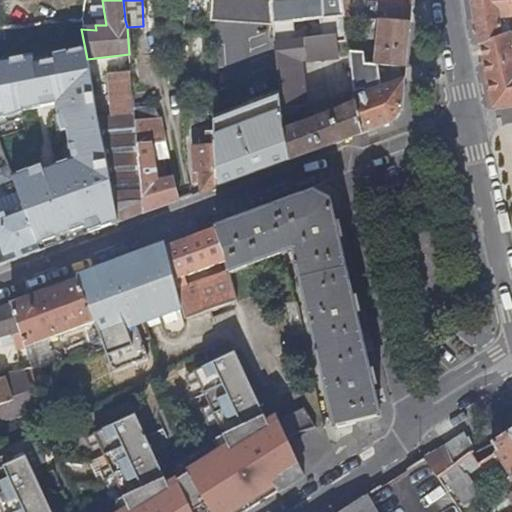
[(271,0),(271,4),(273,23),(295,20),(292,0),(271,0)]
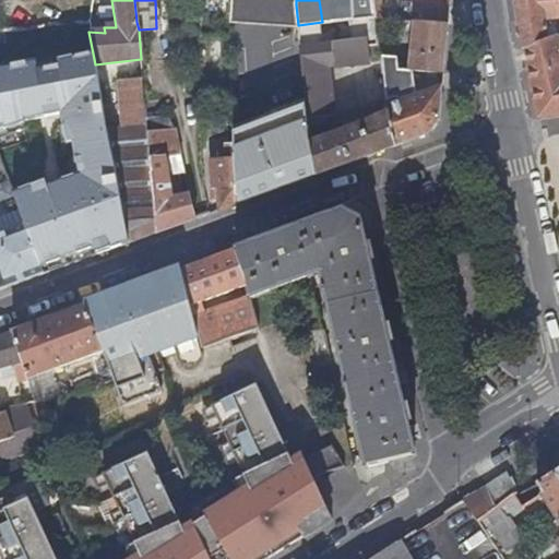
[(354,19),(352,0),(319,0),(322,22),(349,19),(354,19)]
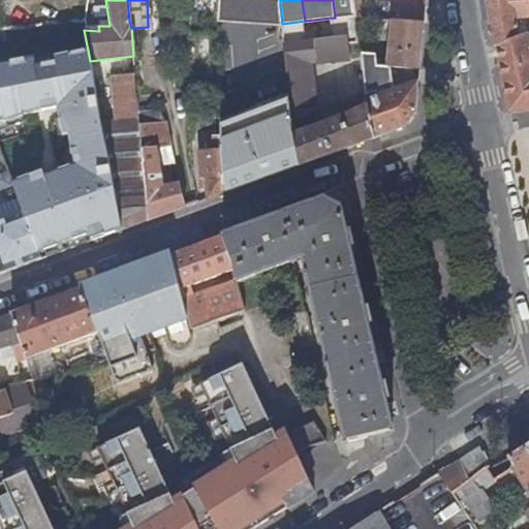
[(353,16),(351,0),(333,0),(335,18),(353,16)]
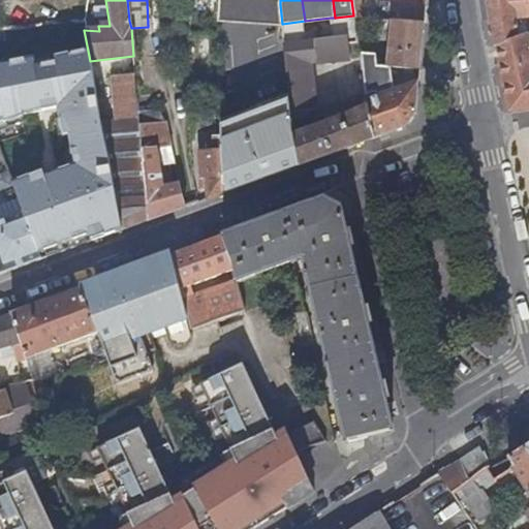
[(351,0),(353,16),(354,19),(361,19),(359,0),(351,0)]
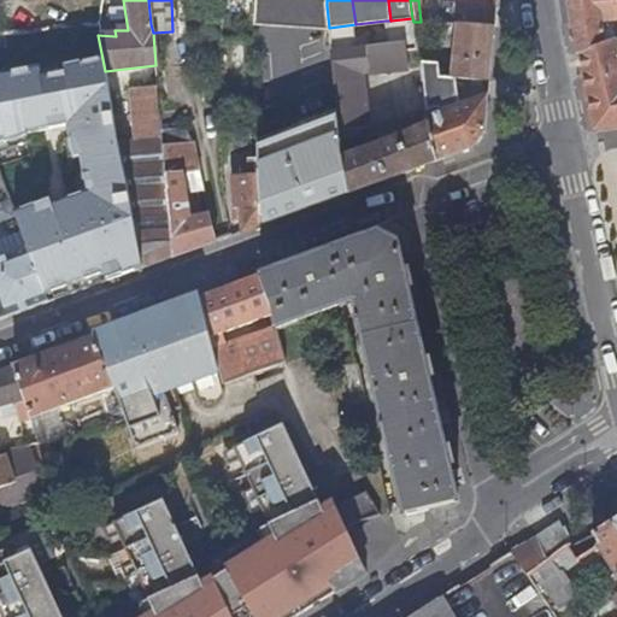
[(616,0),(566,0),(579,56),(616,40),(616,29),(610,30),(600,30),(599,22),(616,19),(616,0)]
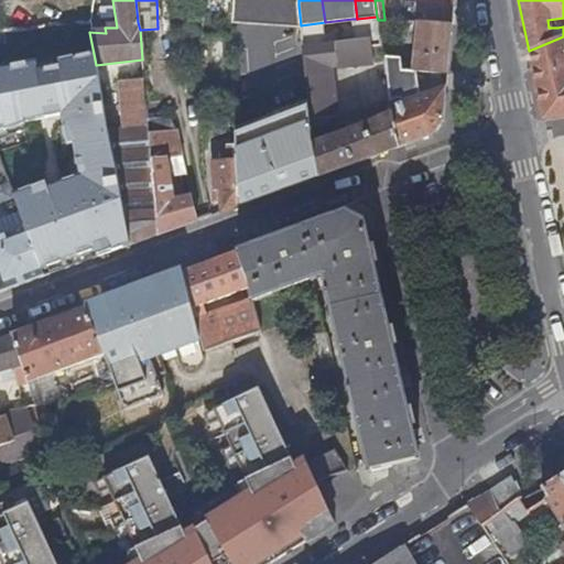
[(419,22),(451,24),(453,6),(421,3),(419,22)]
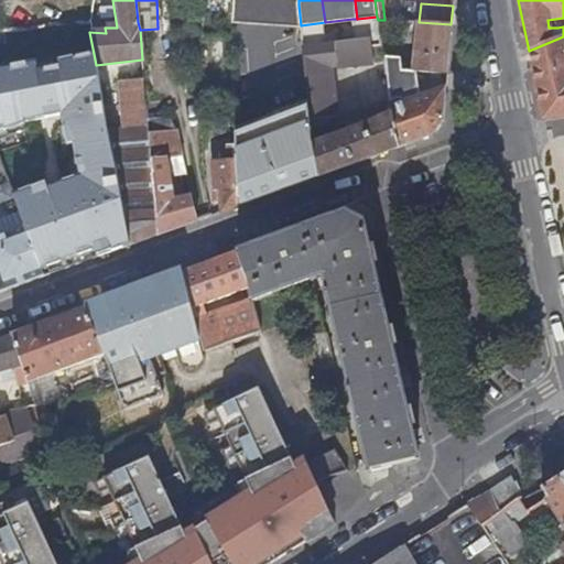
[(325,22),(301,25),(312,120),(333,118),(329,68),(373,62),(370,44),(381,42),(378,20),(377,17),(357,19),(353,19),(354,41),(333,44),(333,50),(326,51),(325,22)]
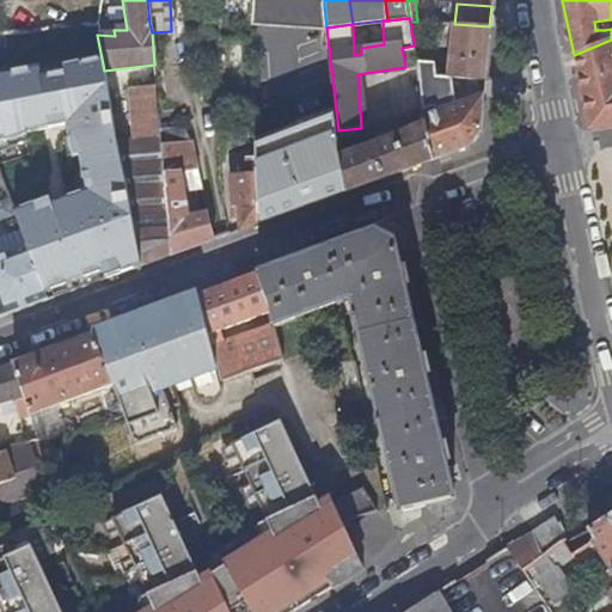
[(415,62),(438,63),(435,41),(433,23),(417,22),(410,22),(414,46),(415,62)]
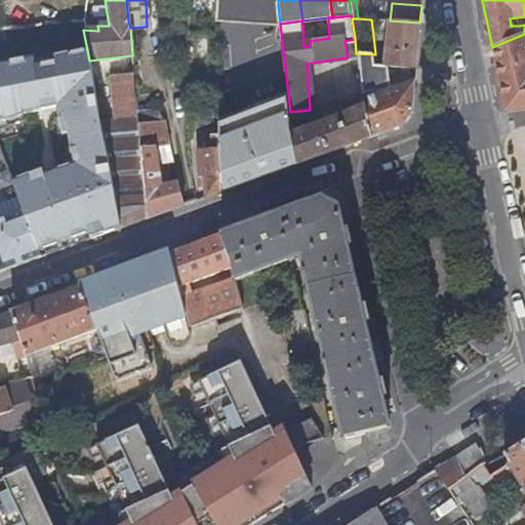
[(387,67),(415,70),(419,23),(390,21),(371,19),(373,35),(391,36),(387,67)]
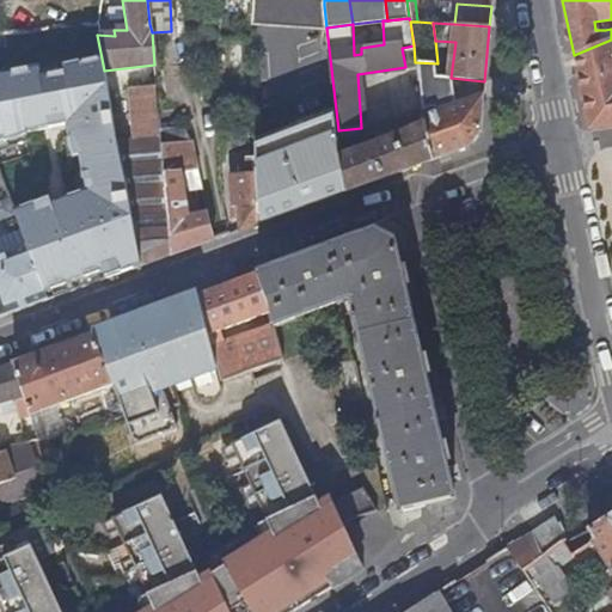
[(611,40),(574,55),(588,128),(611,124),(611,40)]
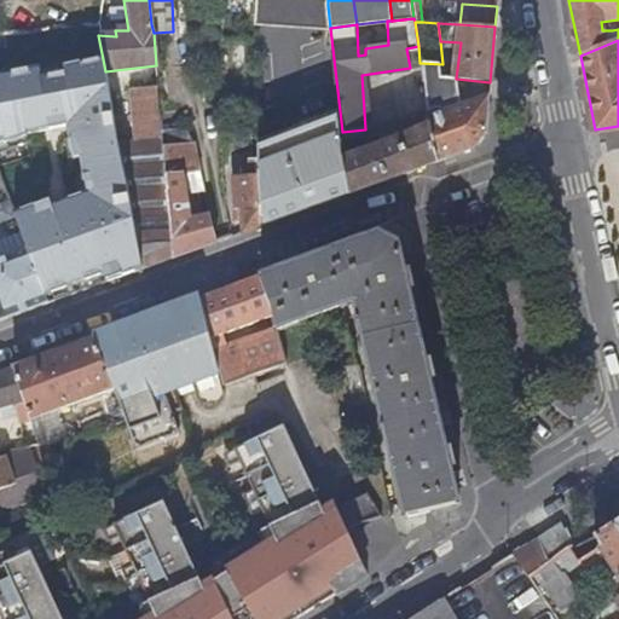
[(418,46),(406,48),(410,68),(421,67),(420,63),(418,46)]
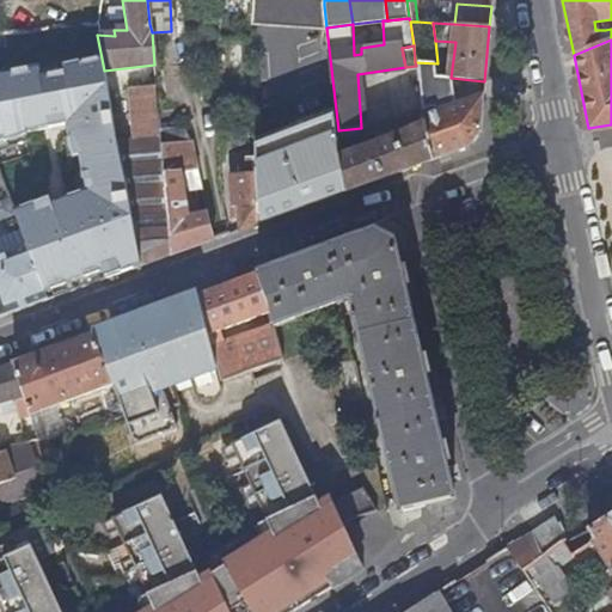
[(423,123),(432,159),(469,145),(481,129),(483,96),(439,110),(438,75),(438,63),(415,62),(416,66),(417,80),(418,87),(423,123)]
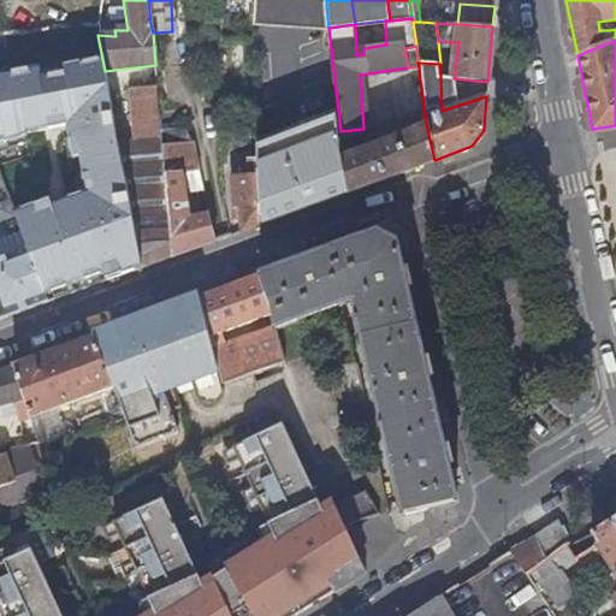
[(134,138),(161,136),(157,87),(130,89),(134,138)]
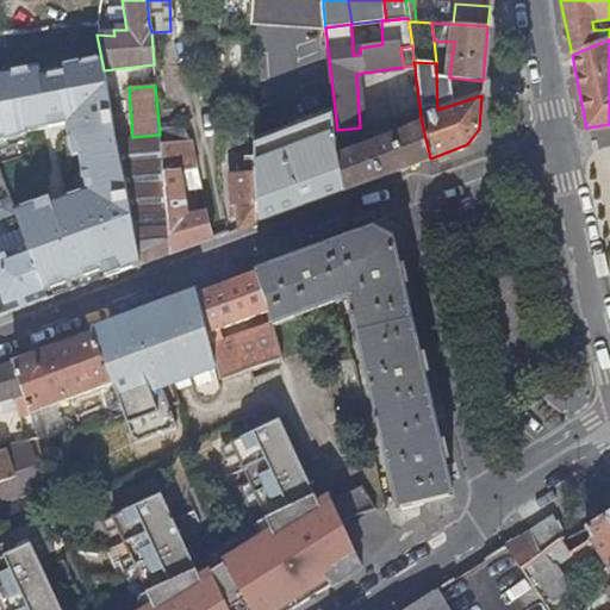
[(346,190),(430,159),(422,123),(403,130),(340,155),(346,190)]
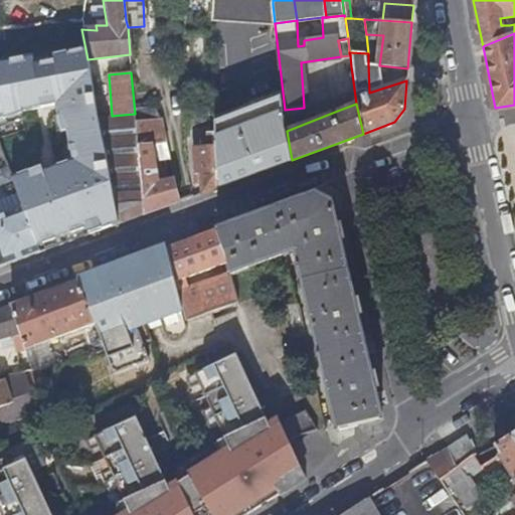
[(119,223),(144,214),(135,122),(135,116),(99,120),(119,223)]
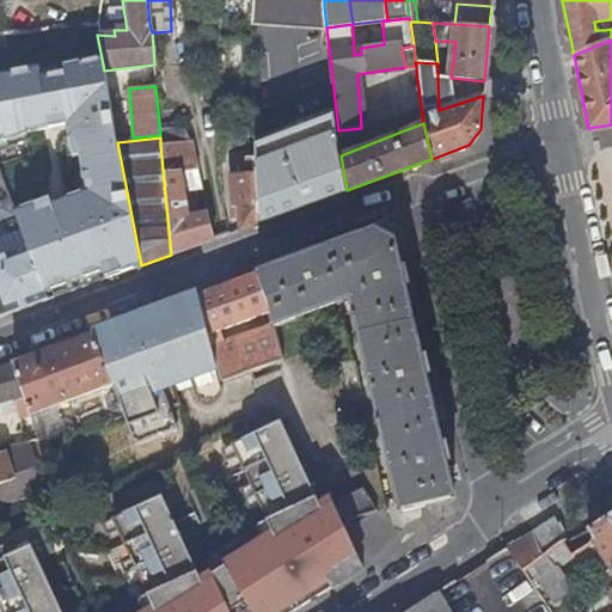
[(256,175),(257,224),(347,190),(341,155),(336,140),(256,169),(256,175)]
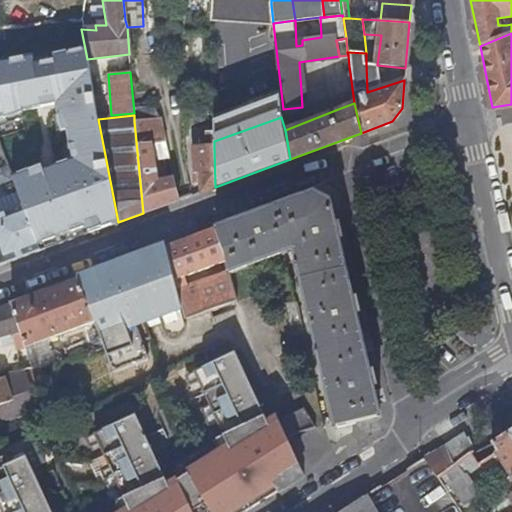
[(143,213),(179,200),(173,178),(157,180),(150,144),(159,143),(161,150),(166,149),(159,119),(134,121),(143,213)]
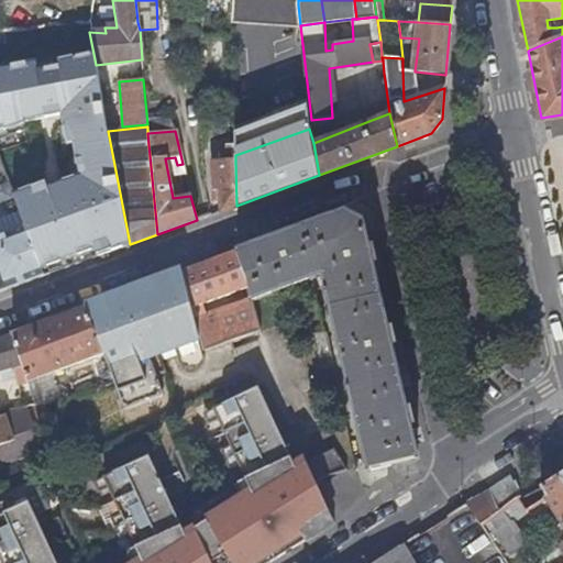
[(220,211),(236,206),(235,161),(211,162),(212,189),(219,189),(220,211)]
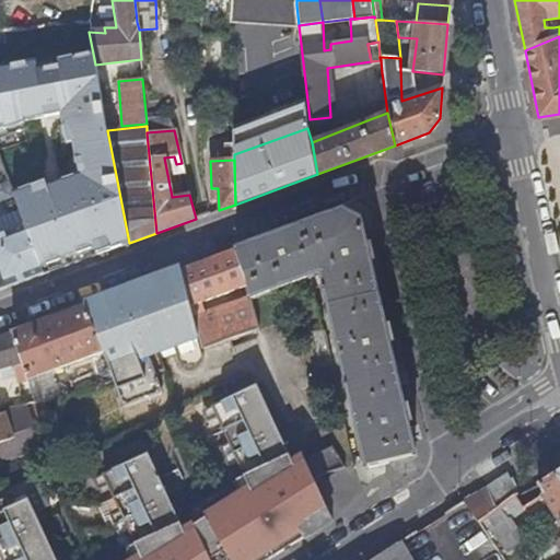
[(385,327),(371,263),(372,263),(369,246),(366,246),(362,226),(338,213),(273,236),(273,237),(233,253),(245,287),(248,299),(249,300),(321,273),(366,467),(415,457),(407,423),(409,422),(406,405),(403,406),(388,343),(391,342),(387,327),(385,327)]
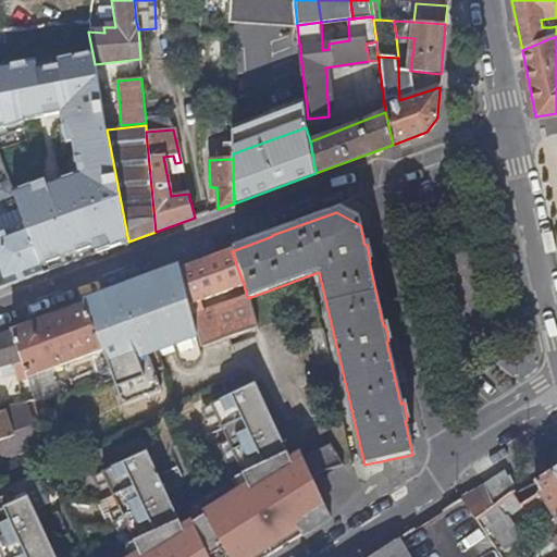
[(0,286),(1,288),(44,272),(25,225),(0,234),(0,286)]
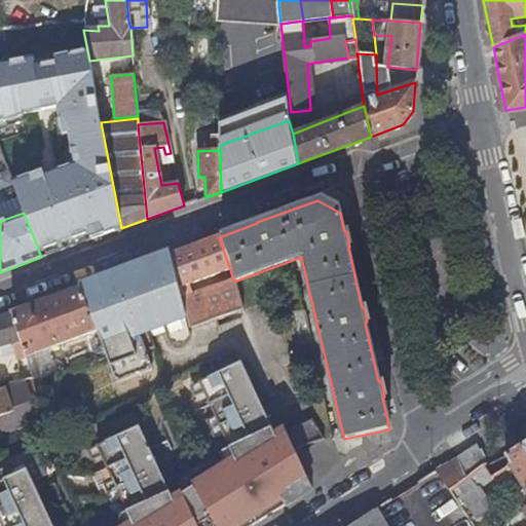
[(219,237),(219,236),(173,253),(181,287),(230,269),(219,237)]
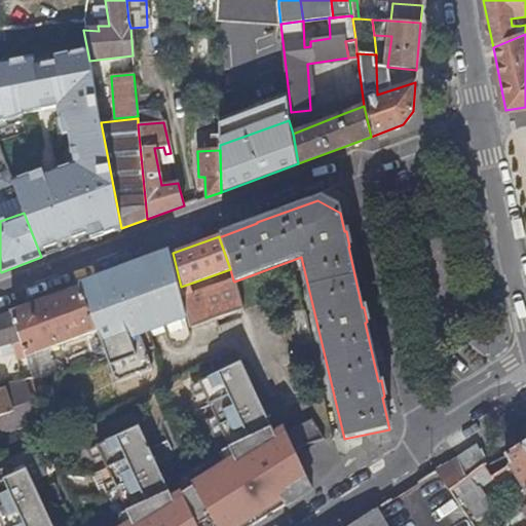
[(170,253),(78,288),(107,357),(115,371),(138,363),(135,347),(190,326),(183,294),(181,287),(170,253)]
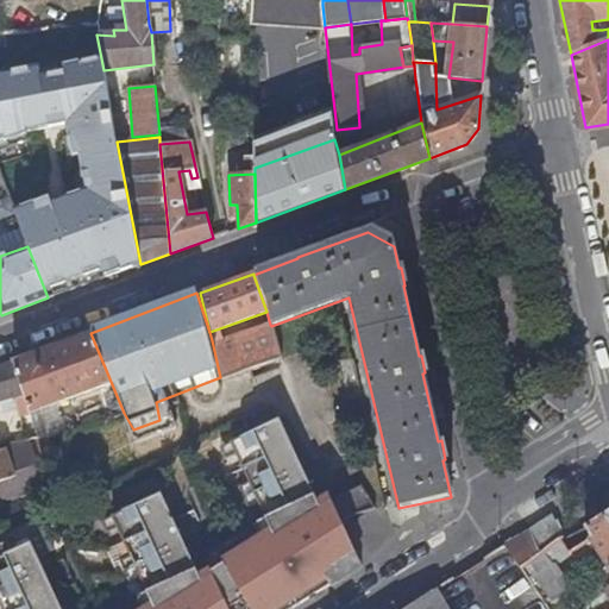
[(219,338),(212,340),(220,377),(280,356),(271,326),(270,325),(234,338),(234,337),(221,344),(219,338)]
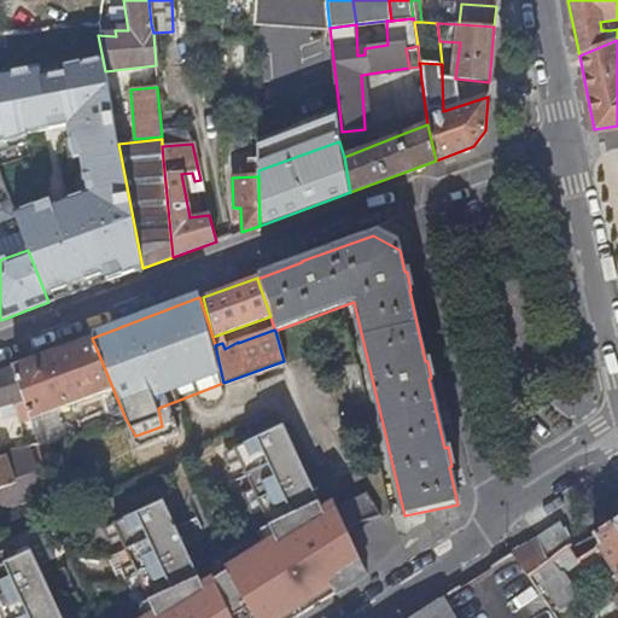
[(126,419),(92,338),(16,365),(27,398),(33,417),(105,390),(110,406),(105,413),(109,425),(126,419)]
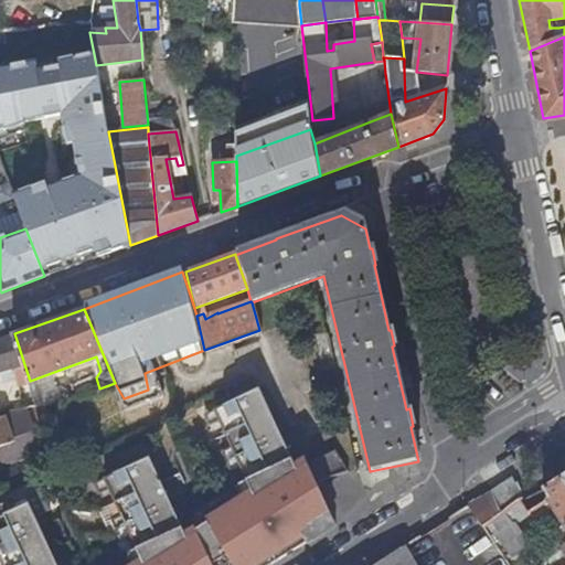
[(24,364),(14,333),(0,339),(0,372),(18,366),(24,364)]
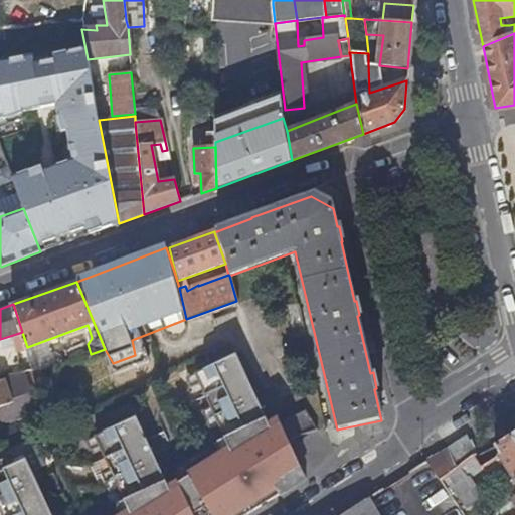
[(27,347),(22,332),(16,334),(19,345),(17,345),(21,357),(29,354),(27,347)]
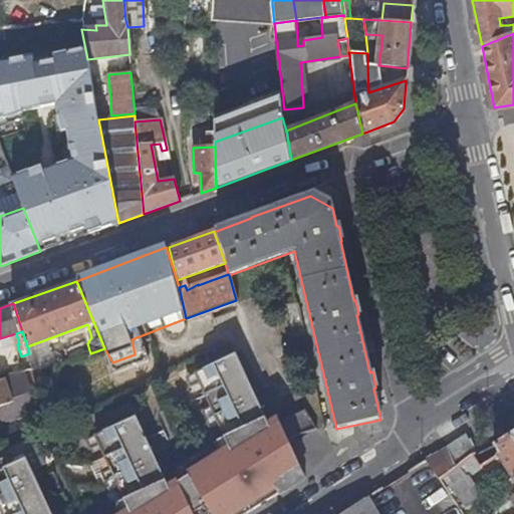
[(175,474),(193,513),(242,513),(291,483),(275,462),(273,428),(225,337),(202,349),(208,360),(192,368),(229,439),(215,447),(210,439),(178,464),(175,474)]
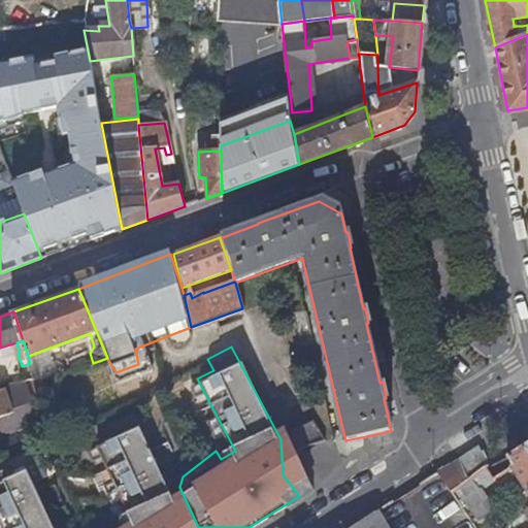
[(38,366),(32,367),(33,370),(35,378),(40,377),(38,366)]
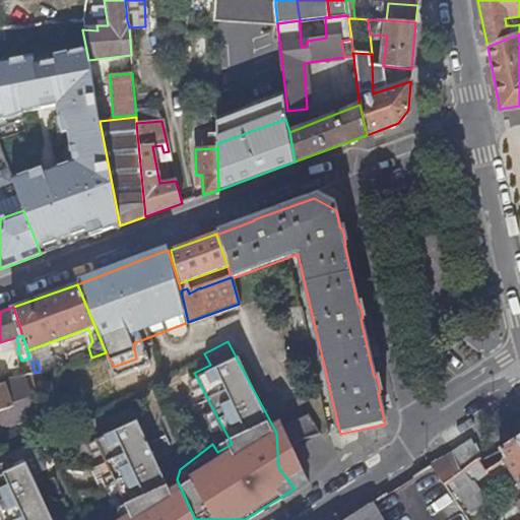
[(27,374),(35,373),(33,365),(25,367),(27,374)]
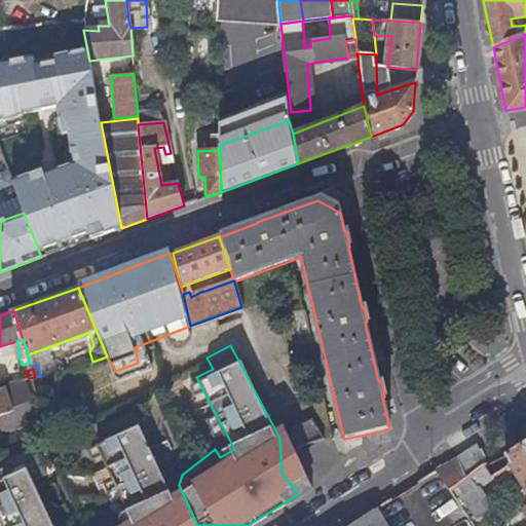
[(0,414),(5,413),(5,414),(12,412),(13,415),(36,415),(37,405),(11,406),(7,395),(5,388),(0,388),(0,414)]
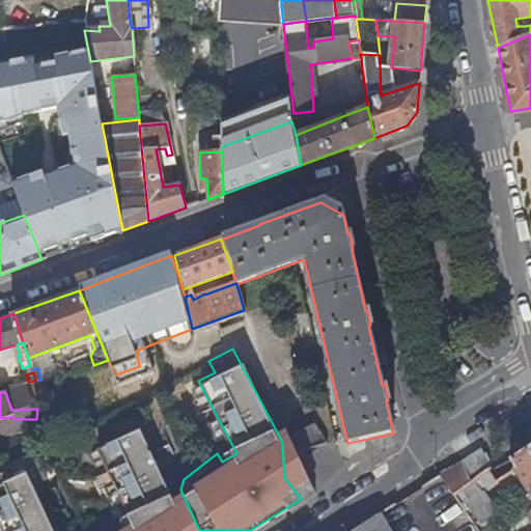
[(128,530),(176,530),(176,506),(132,416),(107,427),(114,442),(96,448),(133,528),(128,530)]
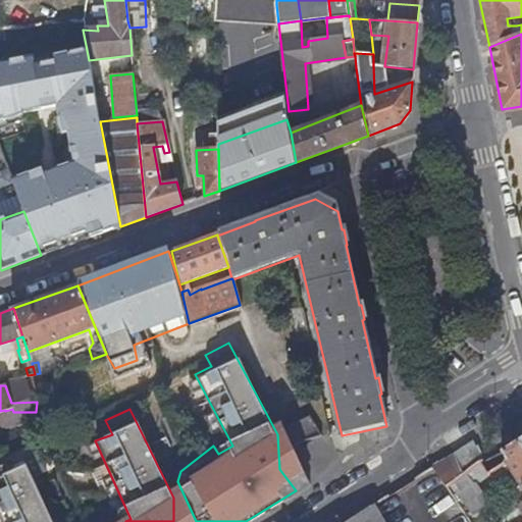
[(298,446),(318,435),(309,415),(288,425),(298,446)]
